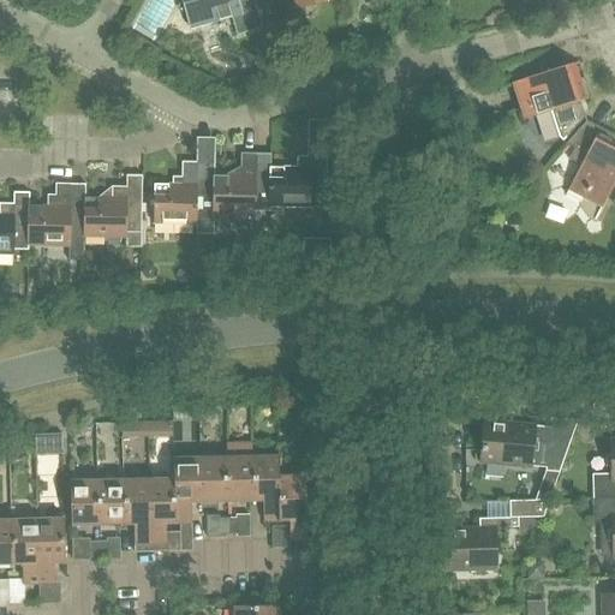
[(179,0),(189,31),(231,18),(236,35),(261,27),(252,0),(179,0)]
